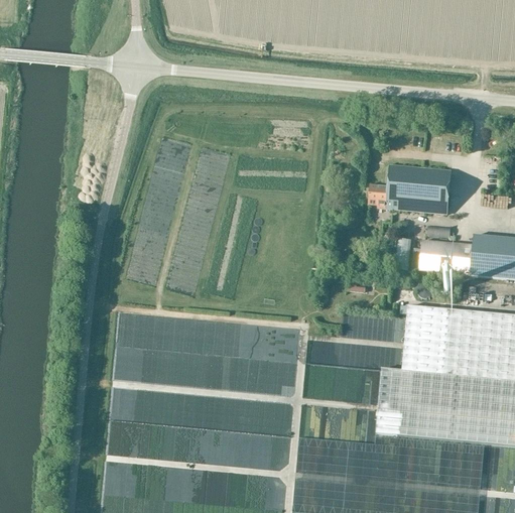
[(478,161),(478,169),(491,168),(491,161),(478,161)]
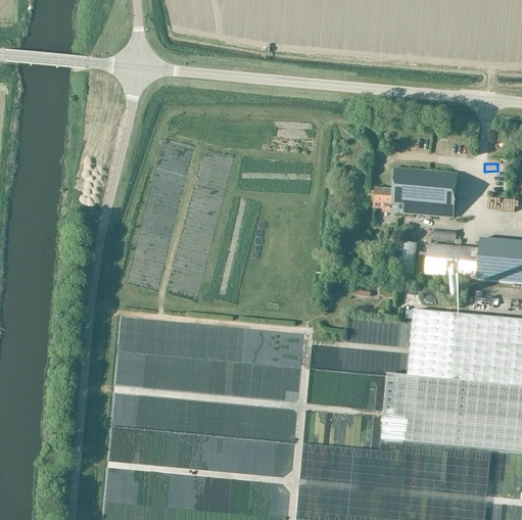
[(395,167),(394,187),(373,185),(371,206),(381,207),(381,209),(453,216),(457,172),(395,167)]
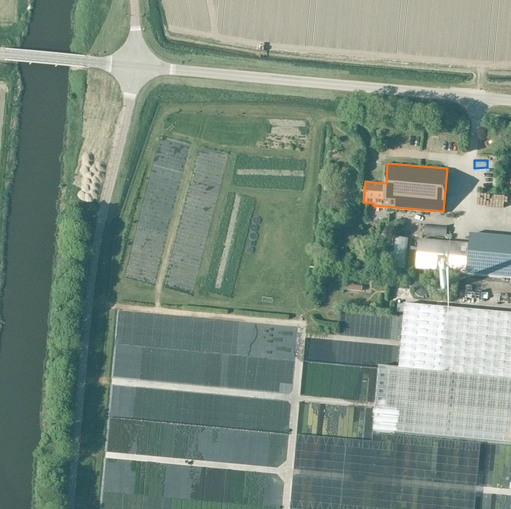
[(510,173),(503,173),(503,185),(494,185),(494,190),(510,191),(510,173)]
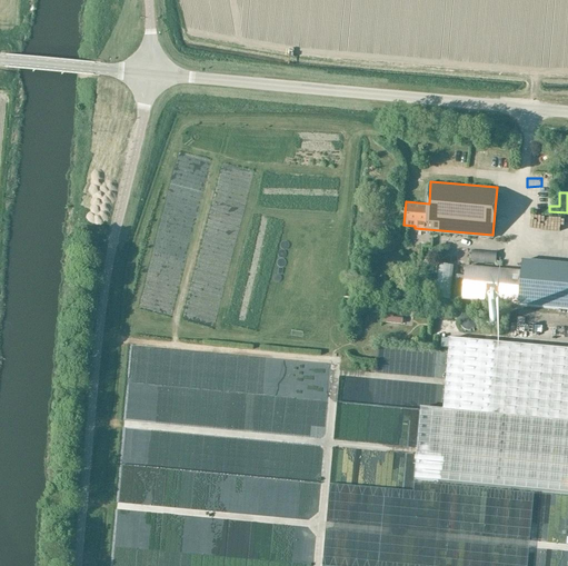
[(470,247),(469,259),(495,261),(496,249),(470,247)]
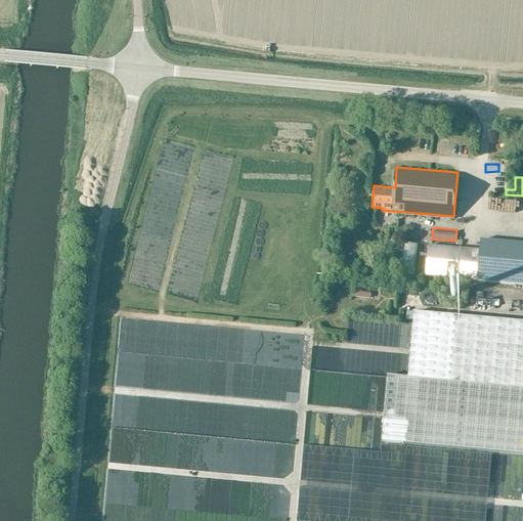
[(396,264),(395,270),(406,271),(407,241),(395,240),(394,264),(396,264)]
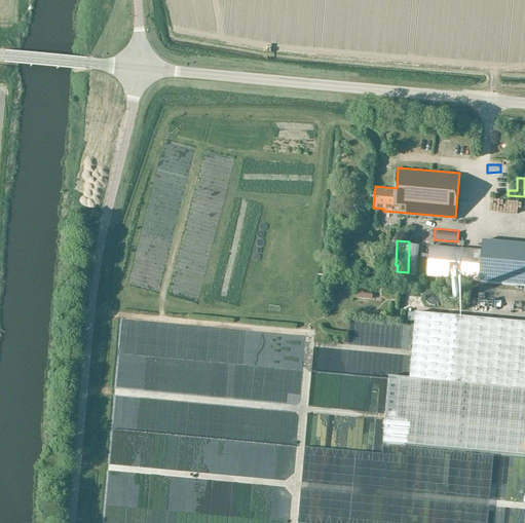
[(477,315),(524,320),(524,244),(484,240),(477,315)]
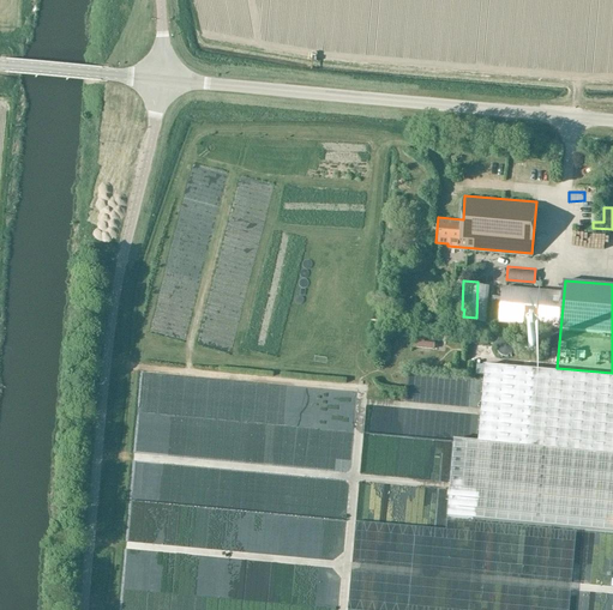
[(478,440),(612,452),(612,374),(484,363),(484,373),(478,440)]
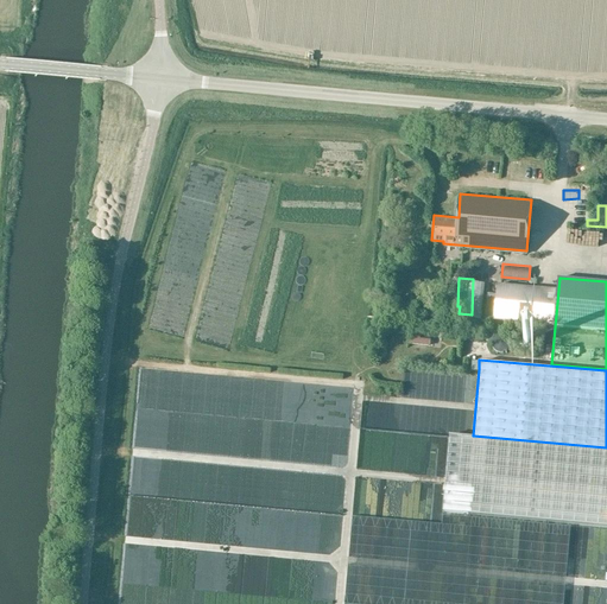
[(448,433),(441,509),(606,523),(606,447),(473,436),(448,433)]
